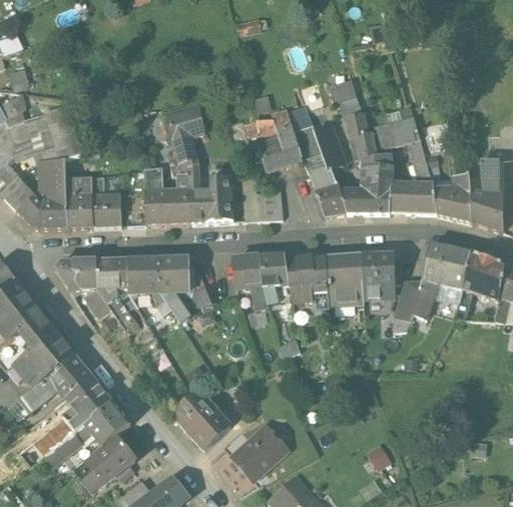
[(353,80),(328,87),(333,102),(339,100),(357,95),(353,80)]
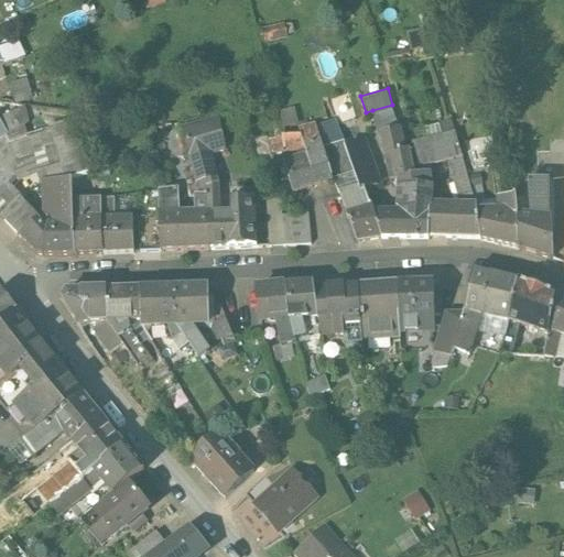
[(399,124),(392,105),(372,110),(377,131),(380,130),(390,175),(398,173),(404,176),(404,181),(432,182),(427,166),(412,171),(407,144),(403,144),(399,124)]
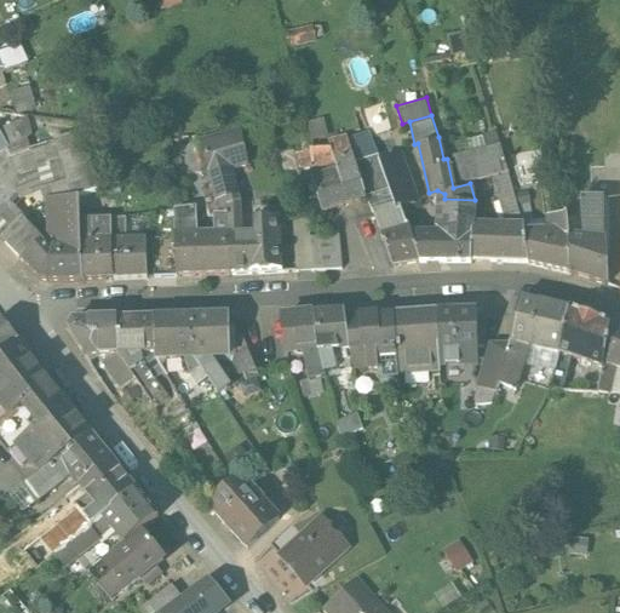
[(23,145),(10,121),(0,126),(0,127),(11,148),(23,145)]
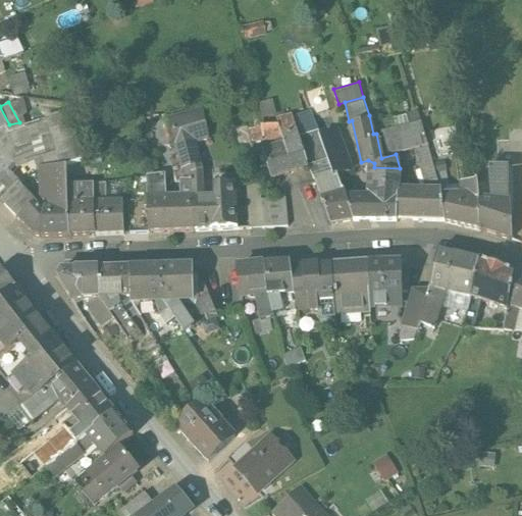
[(0,127),(9,124),(0,107),(0,127)]
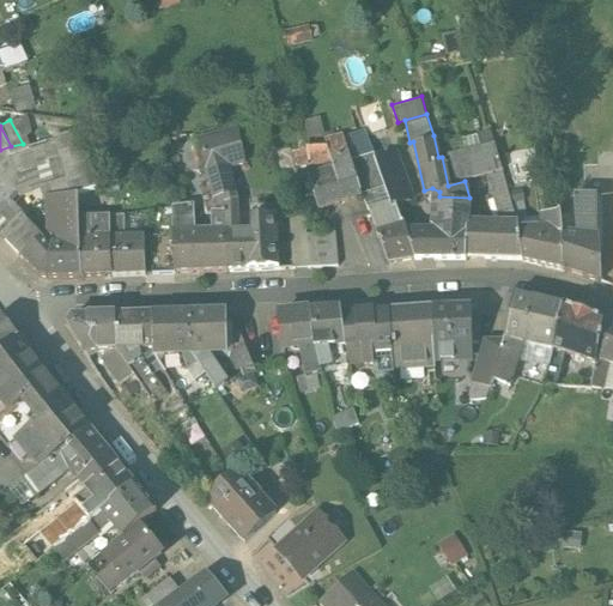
[(236,126),(196,137),(202,152),(214,194),(216,195),(238,195),(228,163),(243,161),(236,126)]
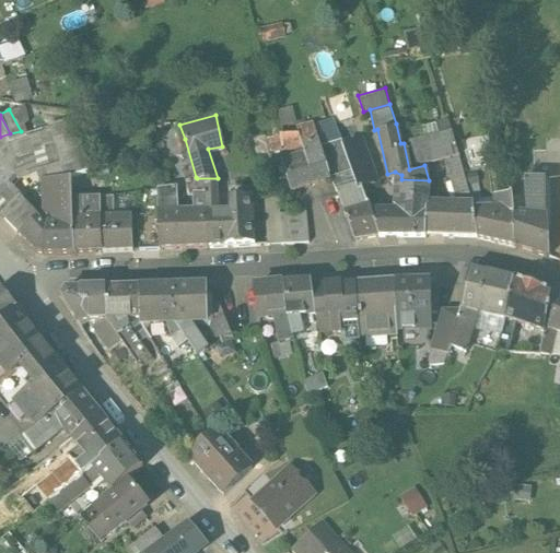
[(10,133),(0,137),(0,175),(4,180),(21,163),(13,154),(27,149),(44,175),(46,175),(71,174),(82,171),(89,168),(72,116),(21,131),(10,133)]
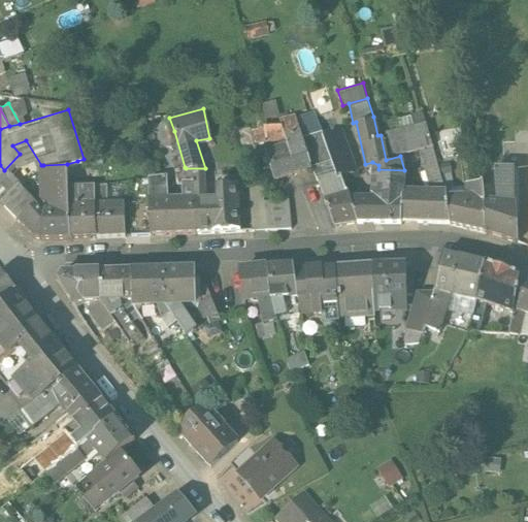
[(293,119),(282,124),(286,133),(300,129),(299,125),(295,126),(293,119)]
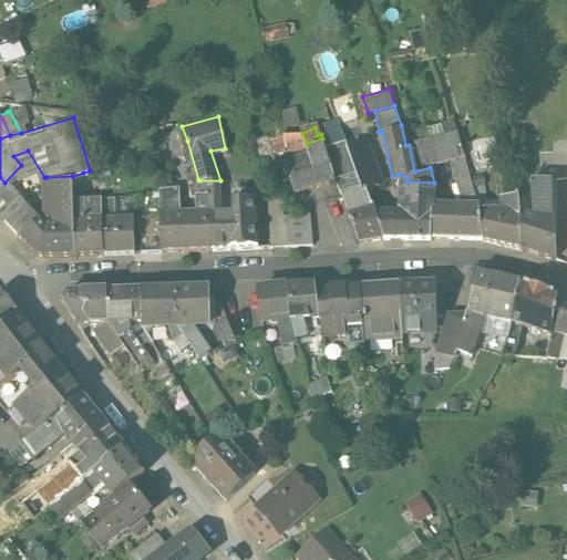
[(459,130),(412,138),(420,164),(456,156),(466,154),(459,130)]
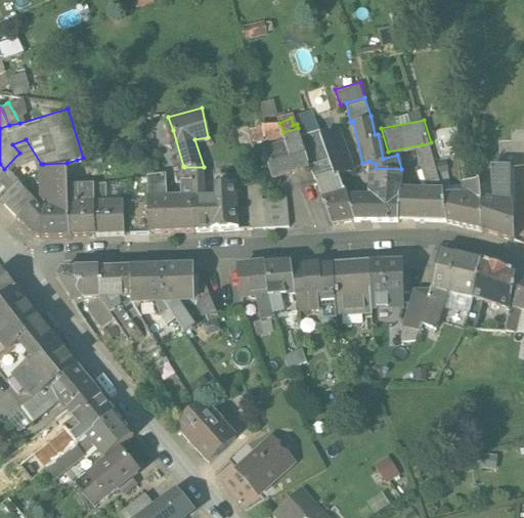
[(279,123),(230,125),(234,147),(253,146),(252,142),(260,139),(284,132),(279,123)]
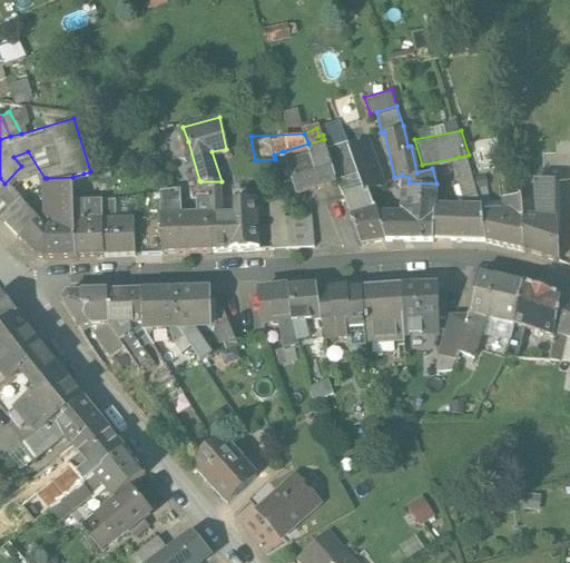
[(308,144),(283,151),(296,190),(336,178),(328,151),(324,139),(308,144)]
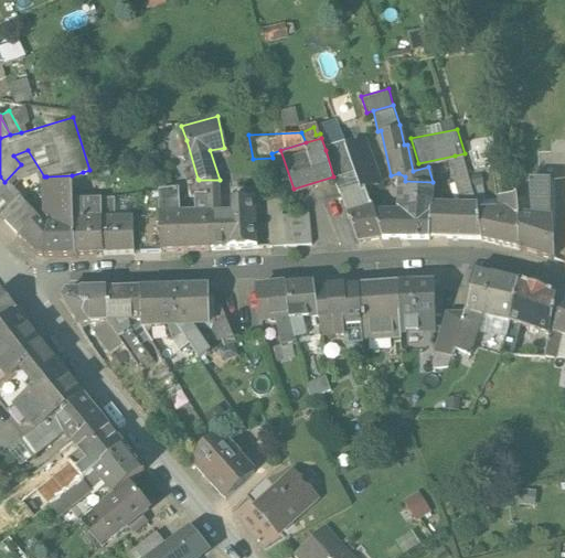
[(360,139),(345,145),(361,185),(364,184),(377,181),(369,157),(360,139)]
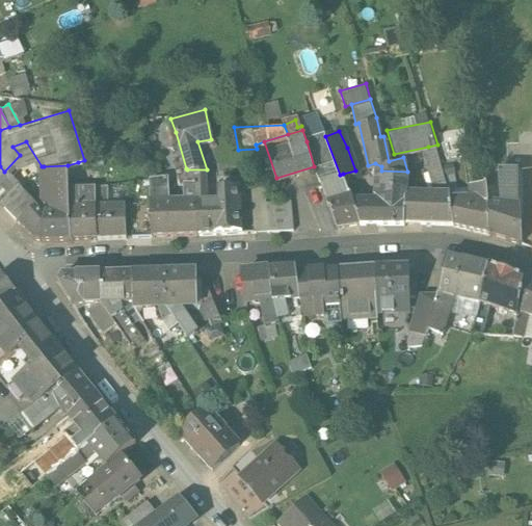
[(320,137),(307,141),(314,166),(329,161),(320,137)]
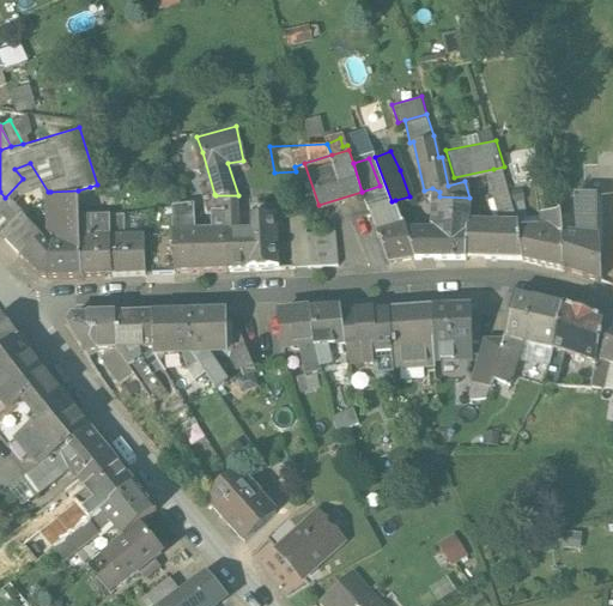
[(504,167),(493,169),(489,181),(493,192),(510,186),(504,167)]
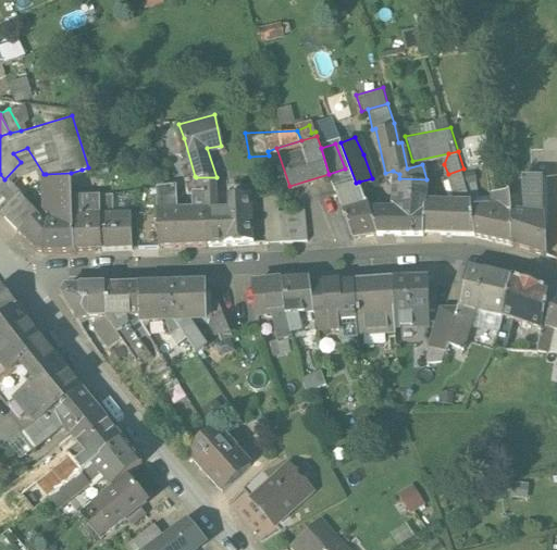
[(461,200),(424,198),(422,229),(474,232),(473,207),(473,201),(472,199),(468,183),(463,169),(448,174),(457,195),(458,194),(461,200)]
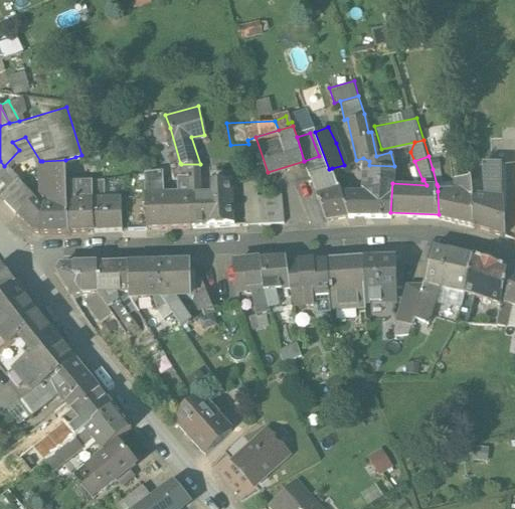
[(75,157),(65,160),(66,174),(75,174),(75,157)]
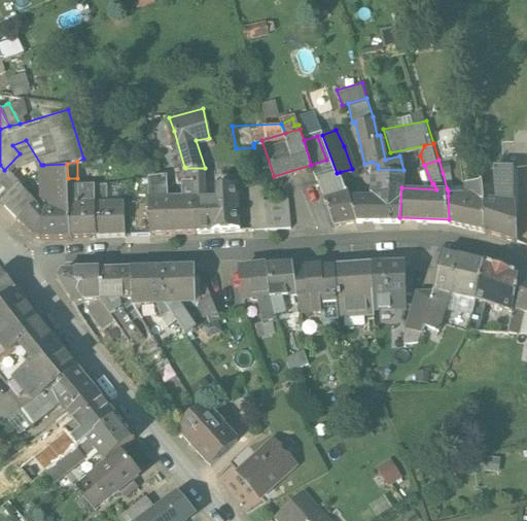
[(67,164),(43,165),(43,195),(51,203),(68,202),(68,183),(68,178),(67,164)]
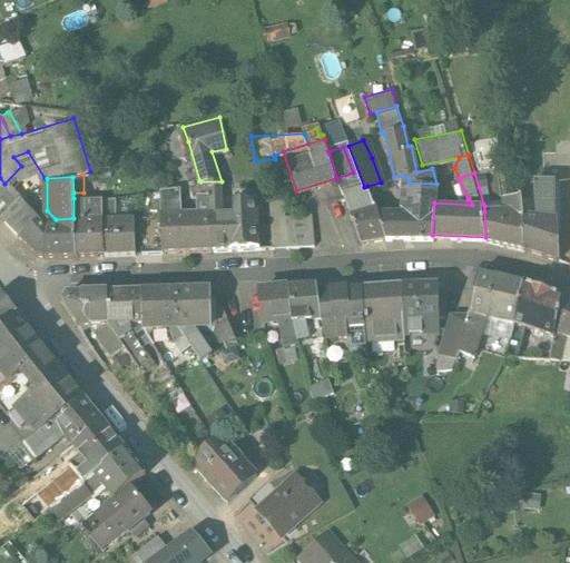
[(554,177),(536,177),(537,210),(524,211),(526,246),(557,256),(557,235),(552,234),(556,211),(554,177)]
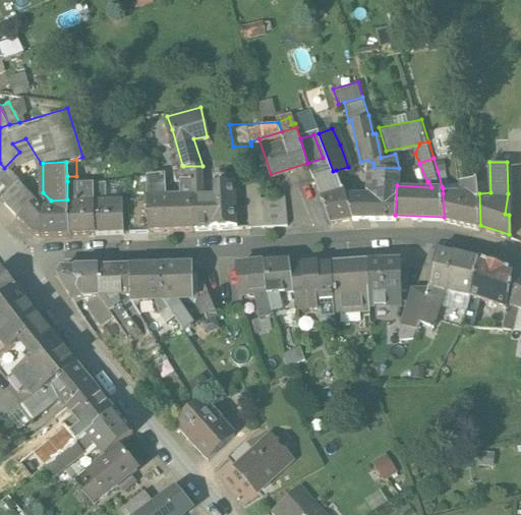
[(182,165),(173,167),(176,177),(181,177),(185,176),(183,166),(182,165)]
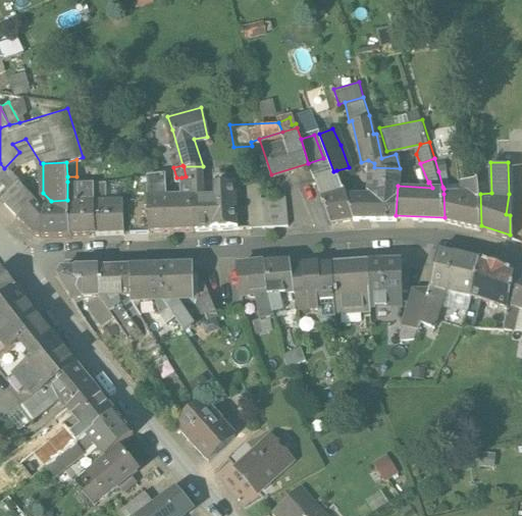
[(204,176),(203,166),(184,166),(186,176),(194,176),(204,176)]
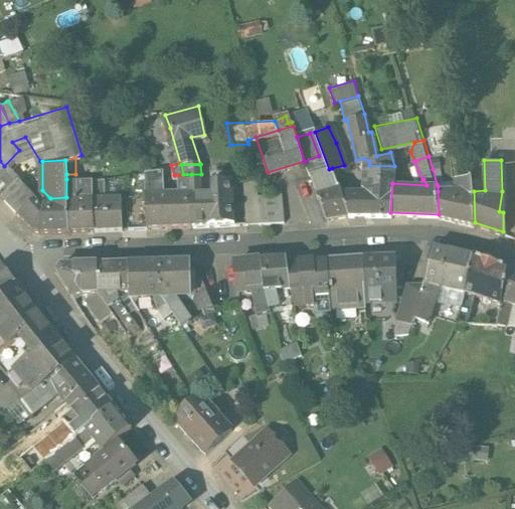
[(394,166),(369,165),(369,191),(369,213),(390,214),(390,212),(392,183),(393,181),(393,176),(394,166)]
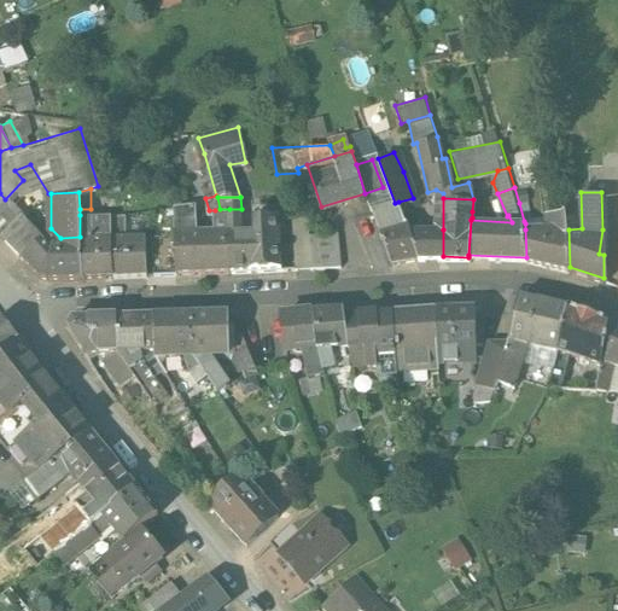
[(5,199),(0,203),(0,230),(0,231),(3,232),(19,215),(5,199)]
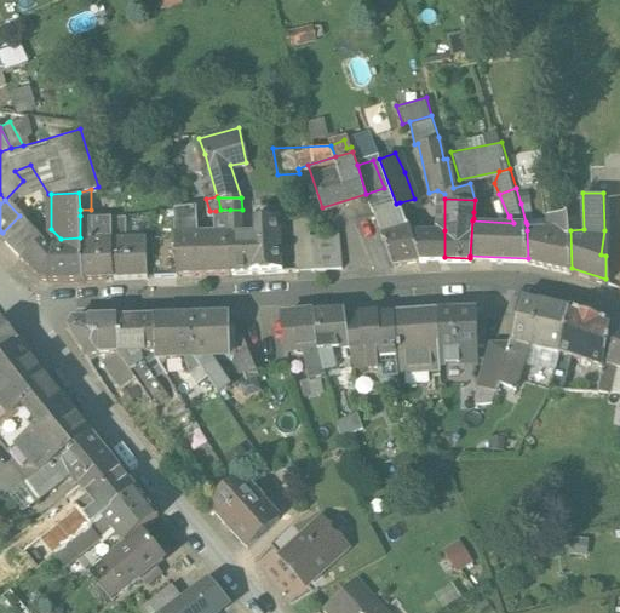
[(534,200),(521,204),(526,222),(537,218),(534,200)]
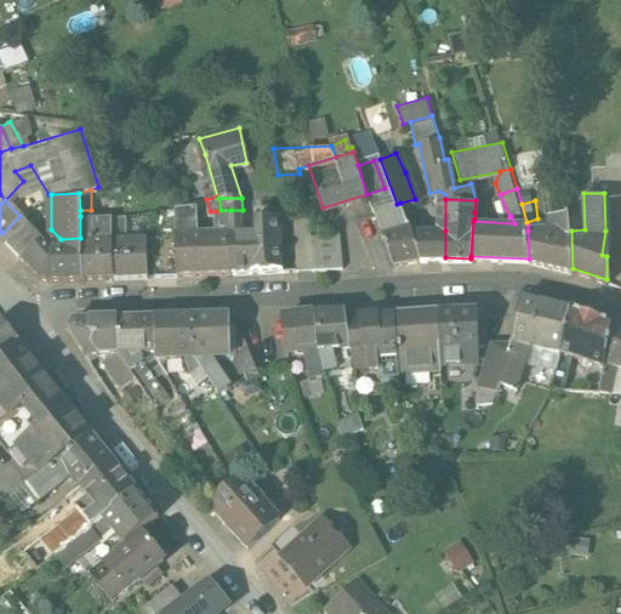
[(195,203),(176,205),(176,222),(197,221),(200,220),(195,203)]
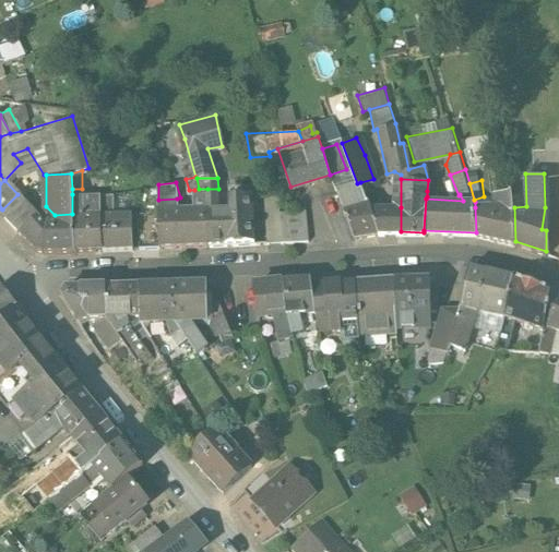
[(370,208),(360,182),(357,183),(344,187),(340,195),(353,236),(378,231),(370,208)]
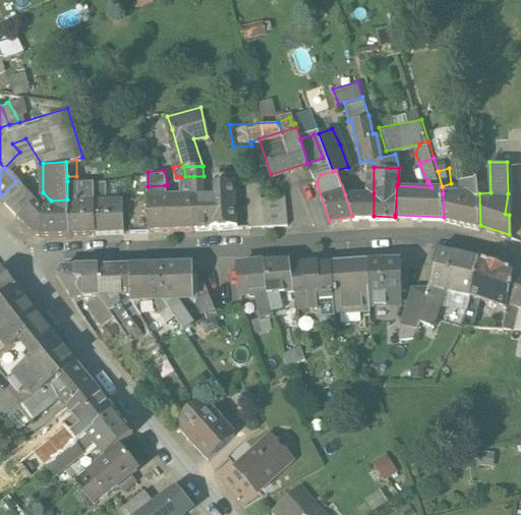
[(185,176),(181,177),(181,193),(193,193),(193,176),(185,176)]
